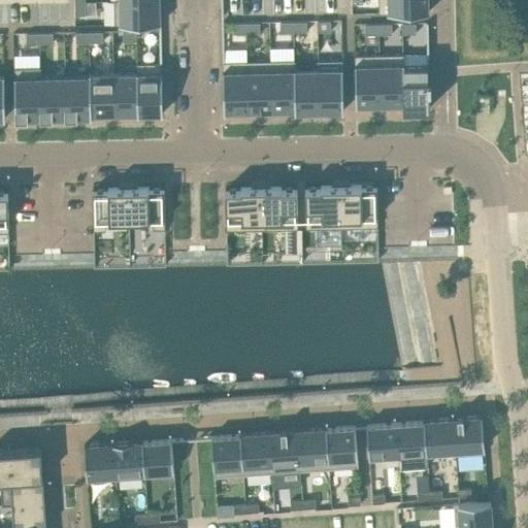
[(114,0),(116,24),(136,23),(144,23),(158,23),(161,23),(161,21),(160,21),(159,0),(114,0)]
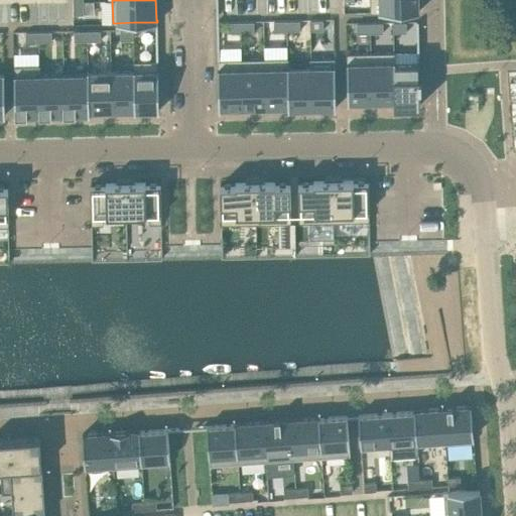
[(369,0),(370,12),(419,11),(419,9),(418,9),(417,0),(369,0)]
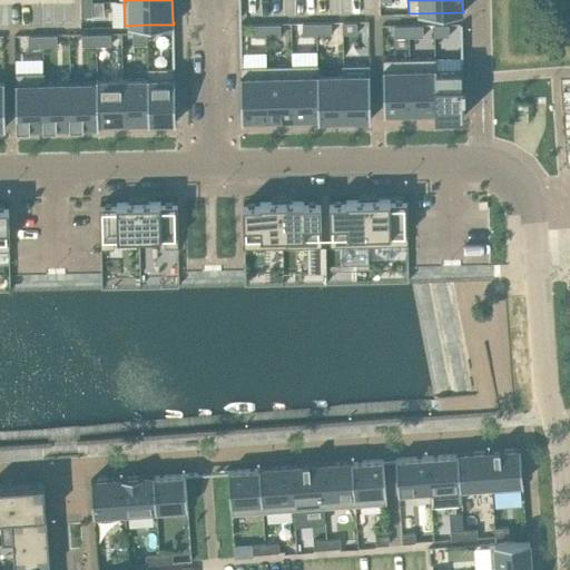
[(92,1),(81,1),(81,16),(92,16),(92,1)]
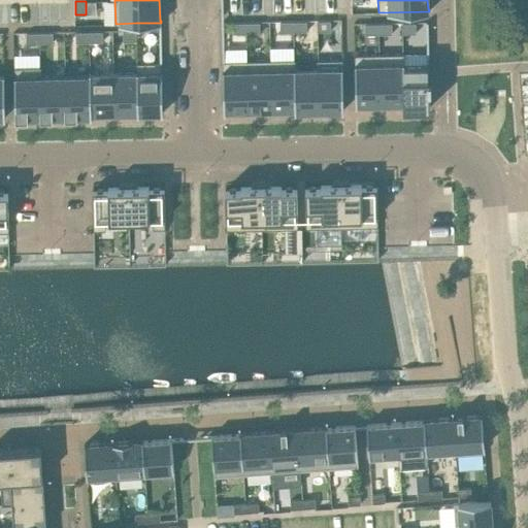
[(294,21),(281,21),(281,32),(294,31),(294,21)]
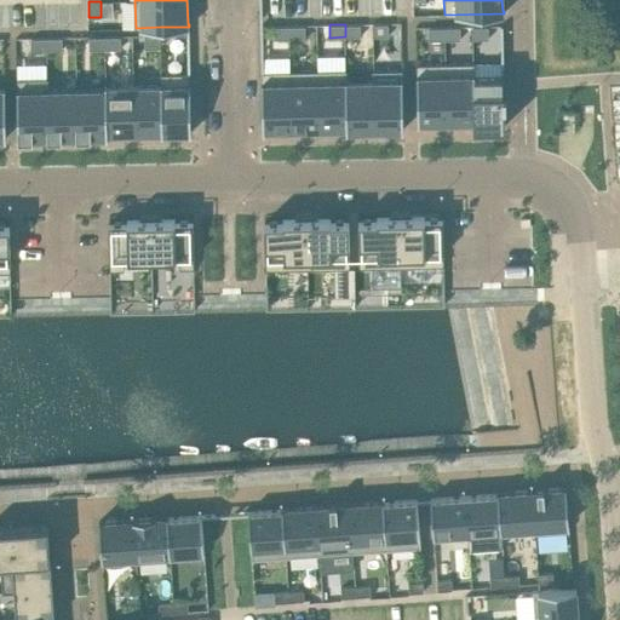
[(361,24),(345,24),(345,36),(361,36),(361,24)]
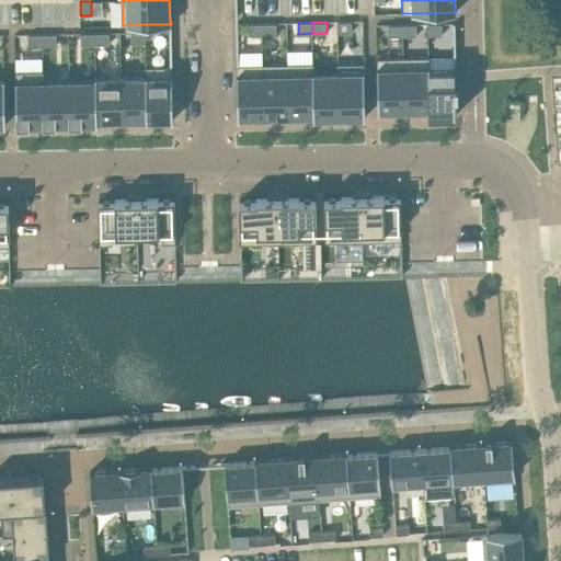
[(352,22),(338,22),(338,33),(352,33),(352,22)]
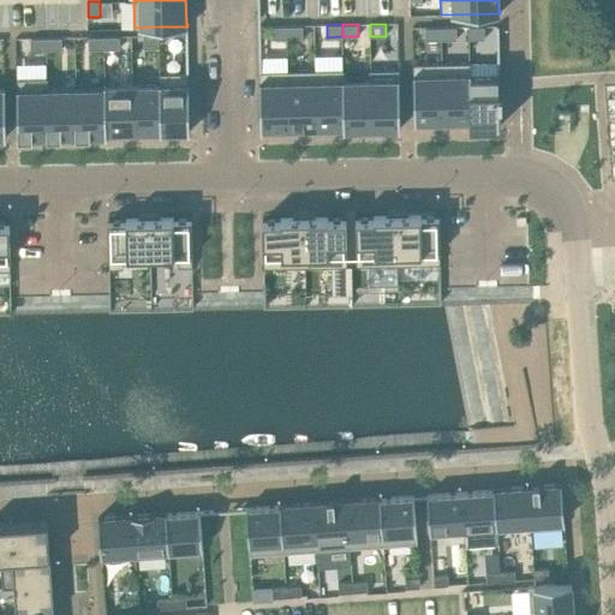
[(287,25),(272,27),(272,39),(287,37),(287,25)]
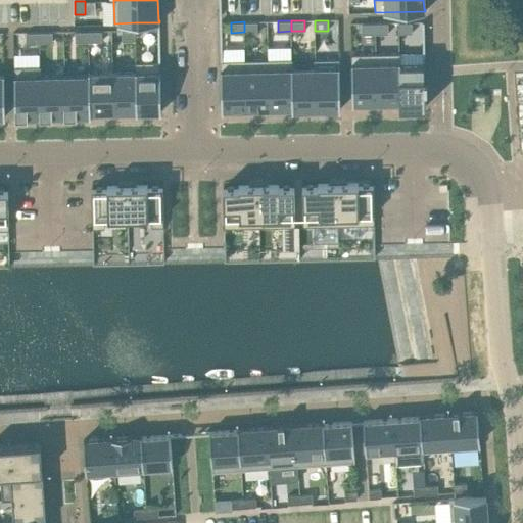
[(257,21),(244,21),(244,32),(257,32),(257,21)]
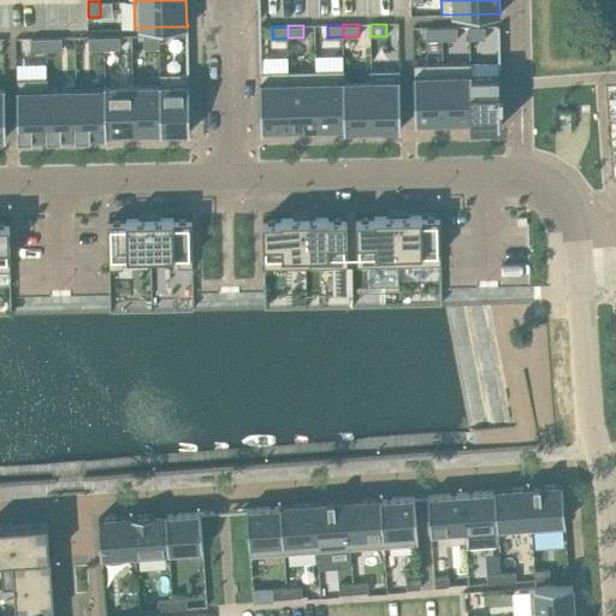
[(442,27),(426,28),(426,40),(442,39),(442,27)]
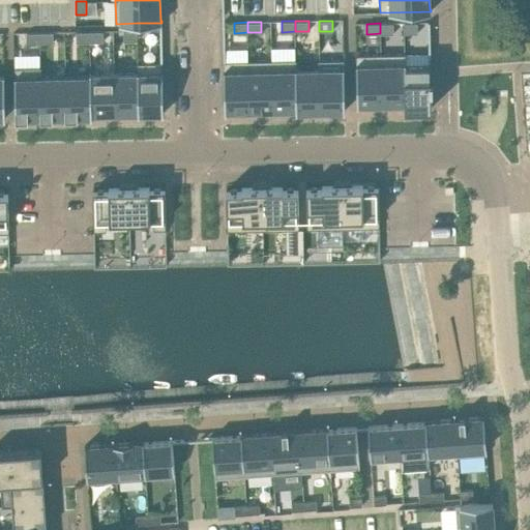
[(393,23),(380,23),(380,33),(393,33),(393,23)]
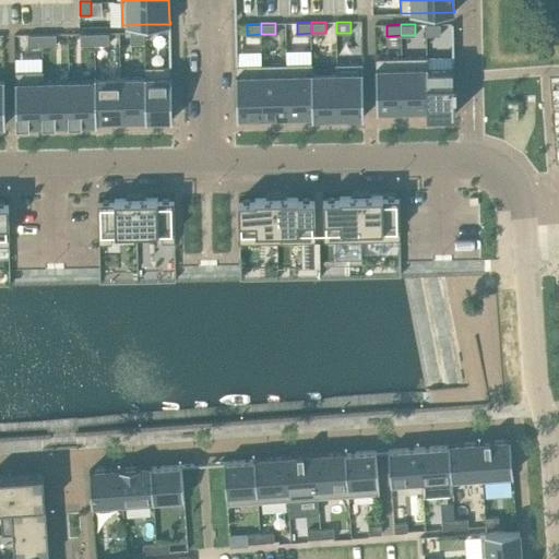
[(426,24),(426,35),(440,35),(440,24),(426,24)]
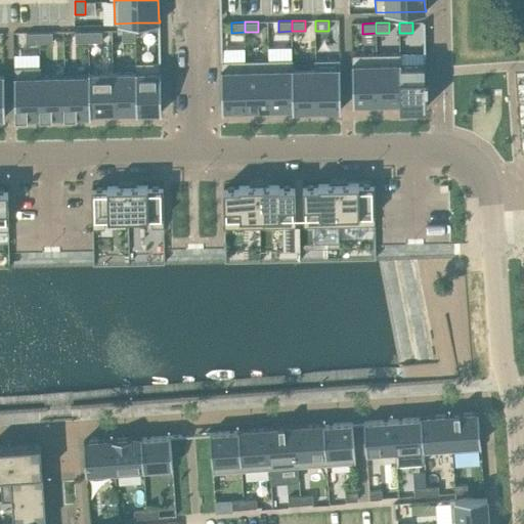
[(135,30),(122,30),(123,40),(136,40),(135,30)]
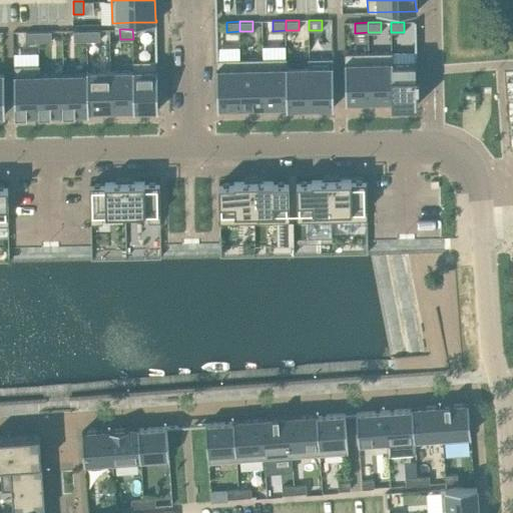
[(87,30),(74,30),(74,40),(87,40),(87,30)]
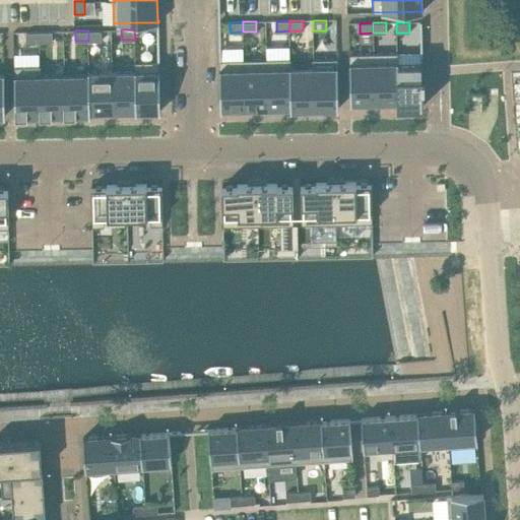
[(102,30),(88,30),(88,41),(102,41),(102,30)]
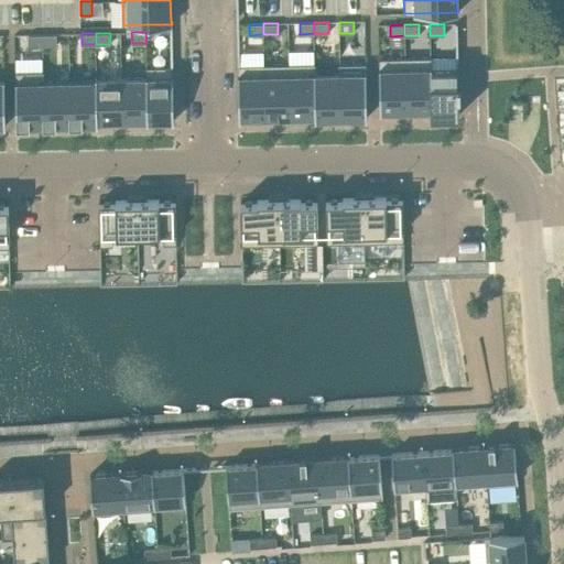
[(43,34),(29,34),(29,45),(43,45),(43,34)]
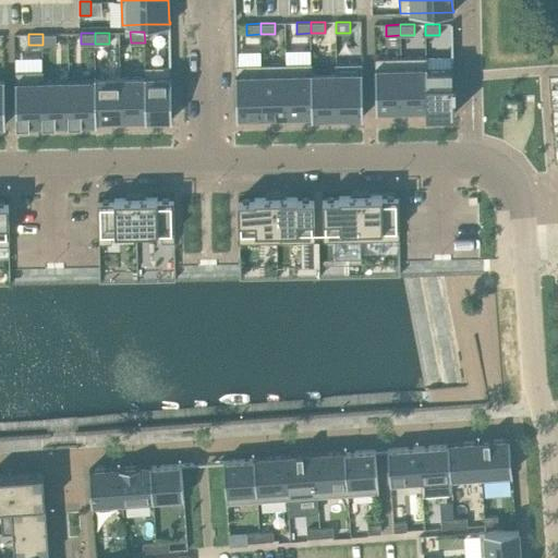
[(57,34),(43,34),(43,45),(57,45),(57,34)]
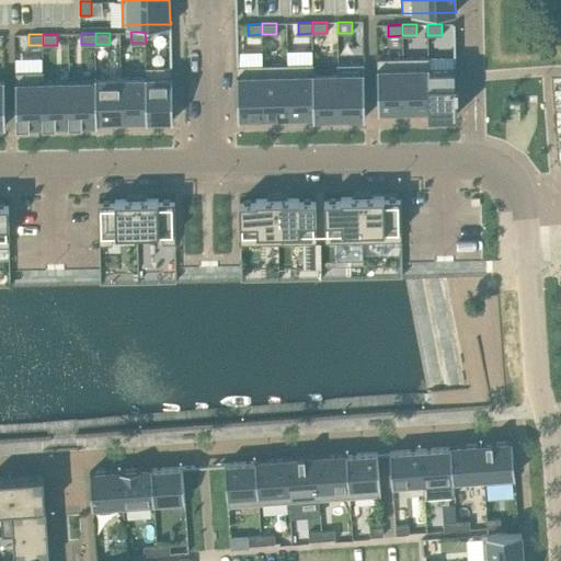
[(235,61),(258,63),(258,50),(235,50),(235,61)]
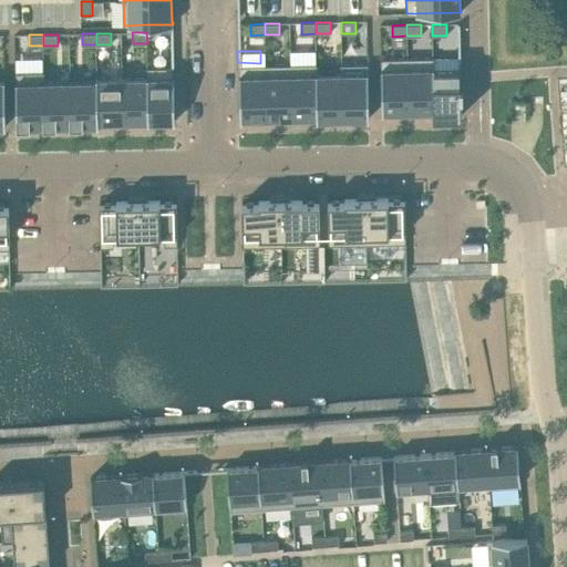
[(37,57),(11,60),(13,71),(38,68),(37,57)]
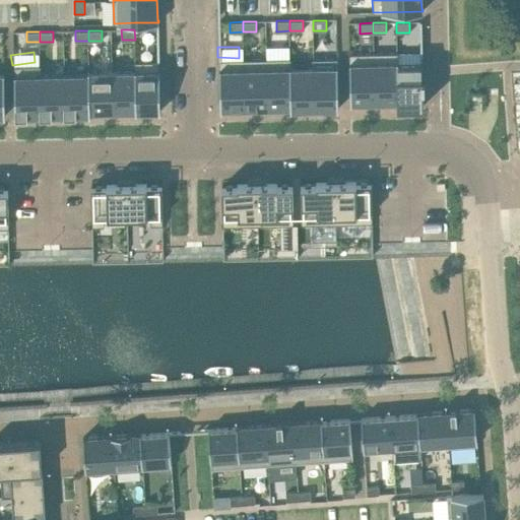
[(374,53),(349,54),(350,104),(352,104),(352,103),(375,102),(374,53)]
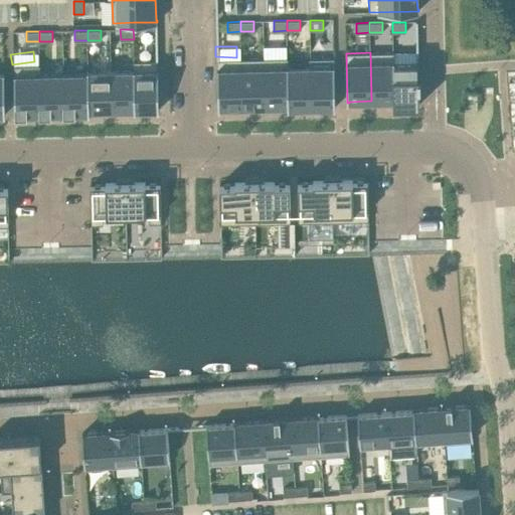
[(393,52),(370,52),(371,101),(393,101),(394,101),(393,61),(394,61),(393,52)]
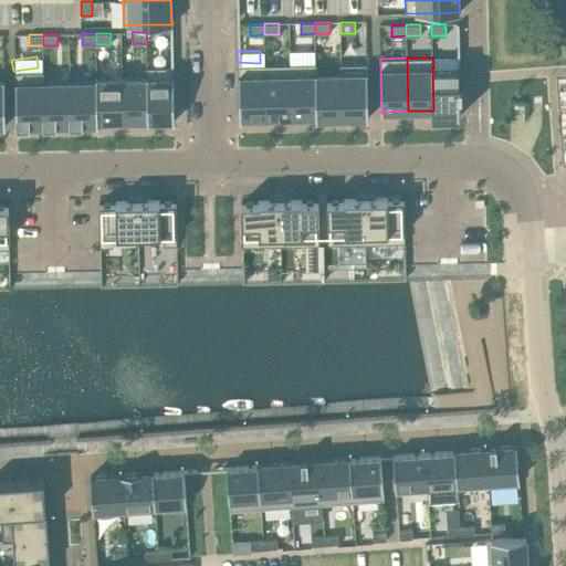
[(291,63),(265,64),(266,117),(292,116),(291,63)]
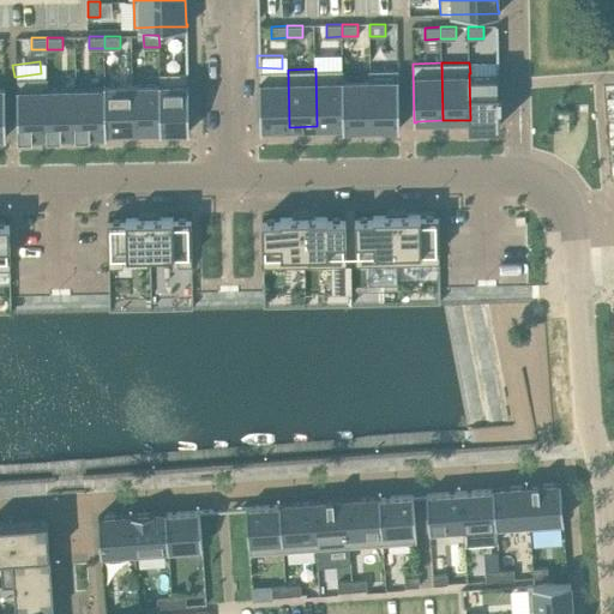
[(343,68),(315,68),(317,126),(343,126),(343,128),(344,128),(343,80),(344,80),(343,68)]
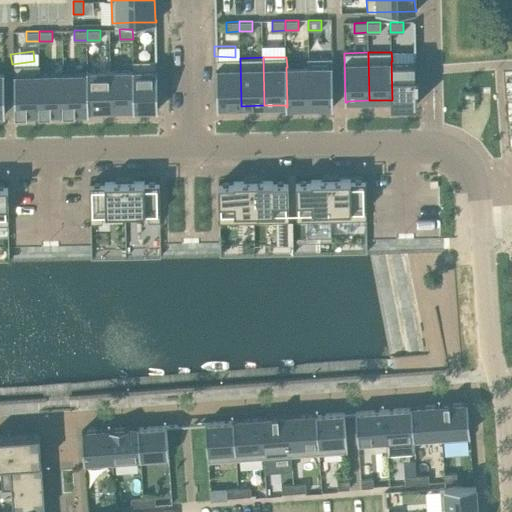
[(218,59),(216,59),(217,108),(219,108),(219,106),(241,106),(240,58),(218,59)]
